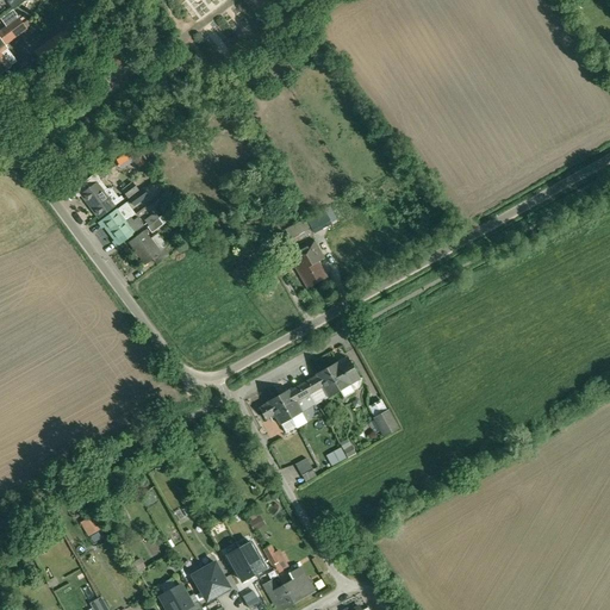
[(0,31),(0,39),(23,24),(17,17),(5,26),(6,27),(0,31)]
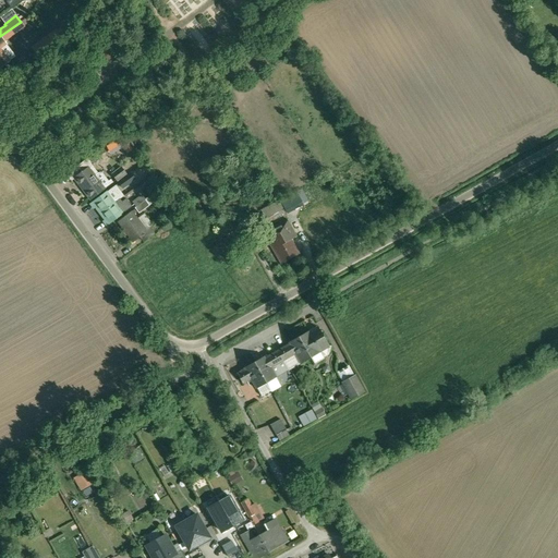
[(24,26),(21,22),(0,36),(0,68),(9,61),(0,49),(0,48),(5,45),(3,41),(24,26)]
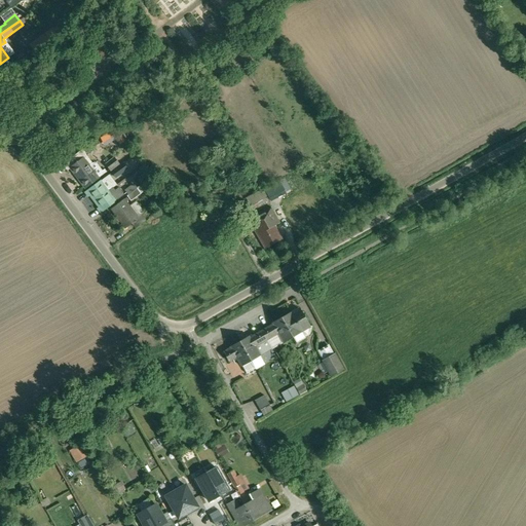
[(52,27),(29,44),(37,57),(62,39),(52,27)]
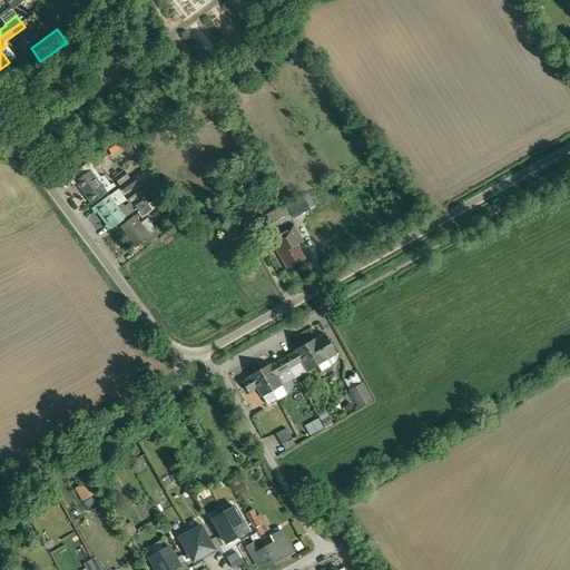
[(97,53),(105,65),(114,58),(107,48),(97,53)]
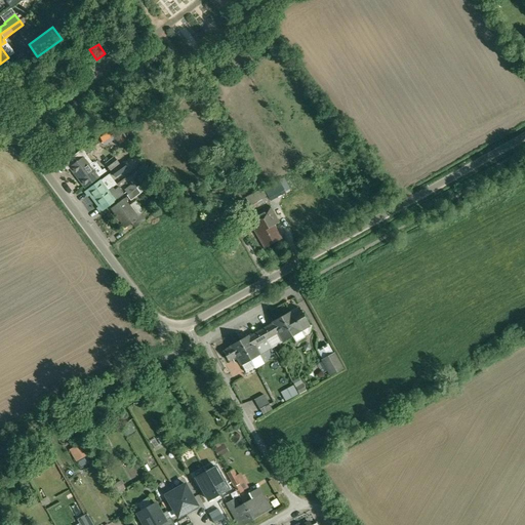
[(71,158),(75,164),(70,168),(85,188),(106,171),(105,168),(103,170),(96,163),(93,163),(90,163),(90,164),(86,159),(88,157),(82,150),(71,158)]
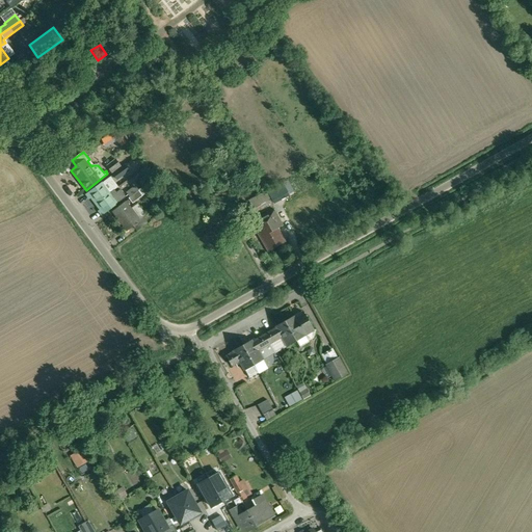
[(106,165),(111,173),(121,166),(115,159),(106,165)]
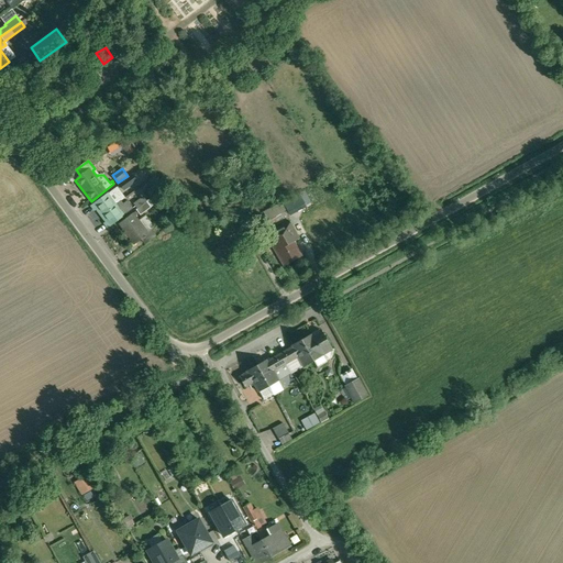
[(119,185),(124,191),(136,181),(132,175),(119,185)]
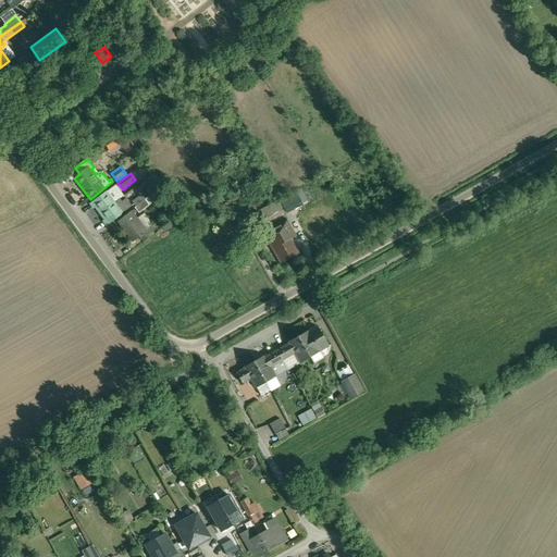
[(146,190),(150,196),(162,186),(152,174),(147,178),(151,184),(147,187),(146,190)]
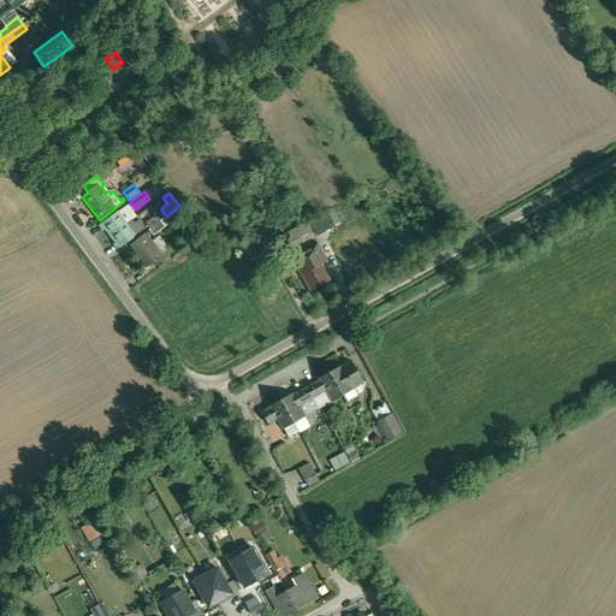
[(112,235),(128,223),(124,219),(134,212),(128,205),(102,224),(112,235)]
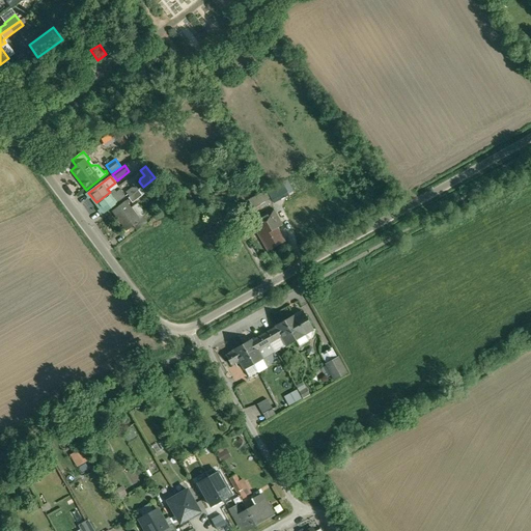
[(132,185),(123,193),(128,197),(135,189),(132,185)]
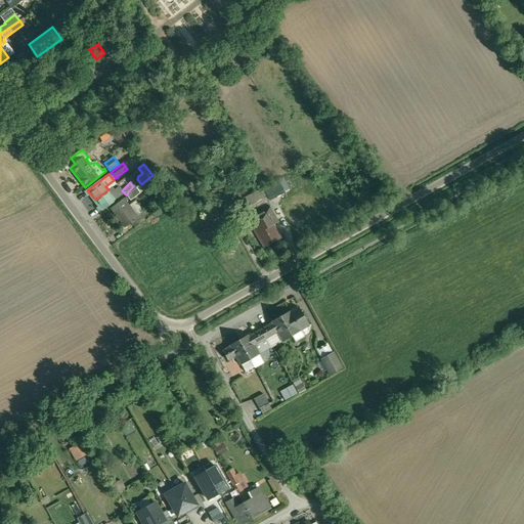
[(268,200),(260,184),(244,194),(252,211),(260,207),(259,205),(268,200)]
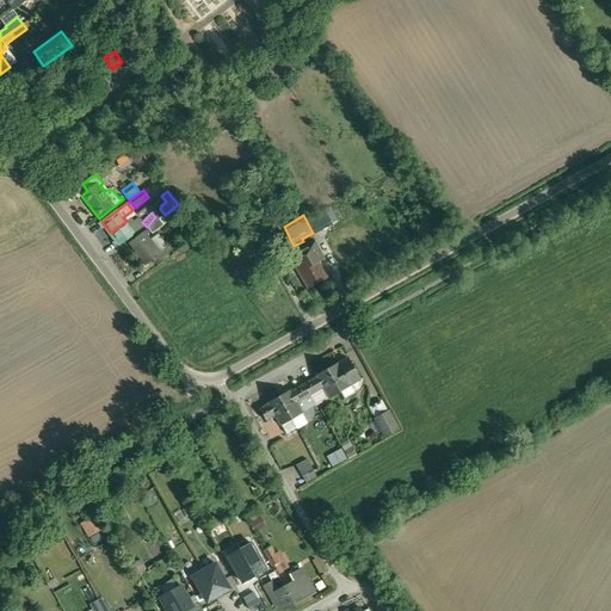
[(127,221),(111,233),(119,245),(144,226),(139,217),(134,221),(131,217),(127,221)]
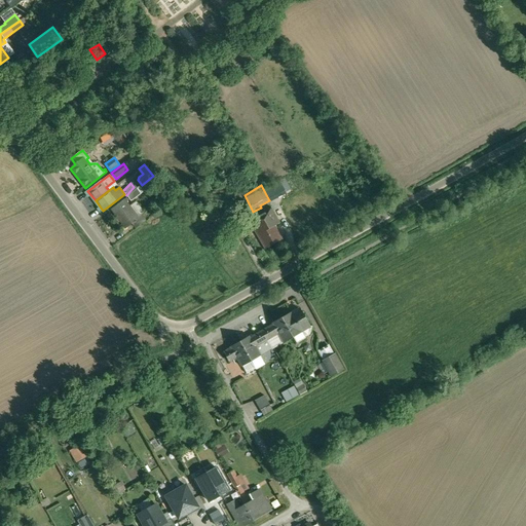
[(127,196),(130,200),(141,193),(137,189),(127,196)]
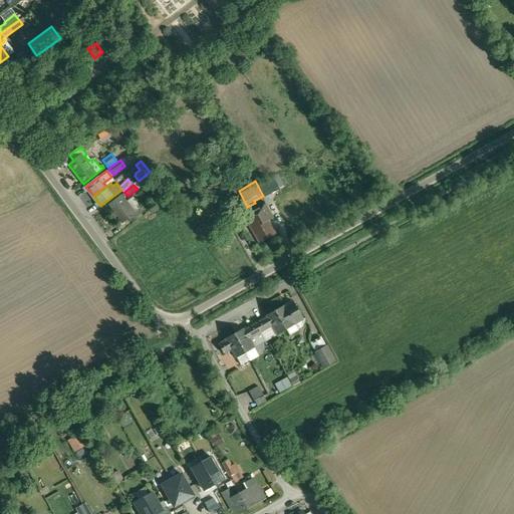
[(133,197),(126,201),(121,194),(108,204),(122,223),(129,218),(132,222),(142,215),(138,209),(141,207),(133,197)]
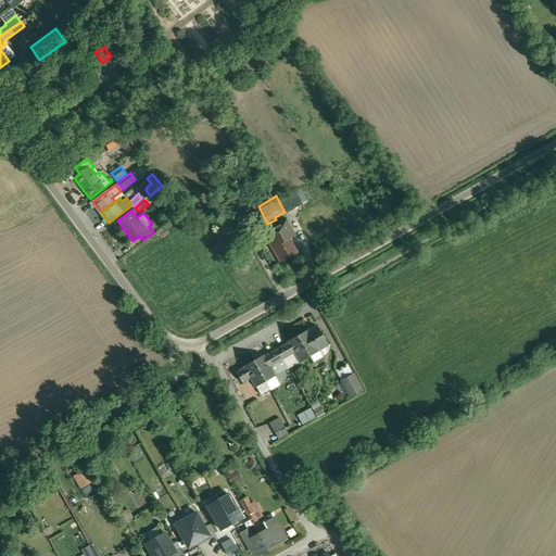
[(280,263),(298,253),(289,239),(294,236),(285,219),(263,232),(280,263)]
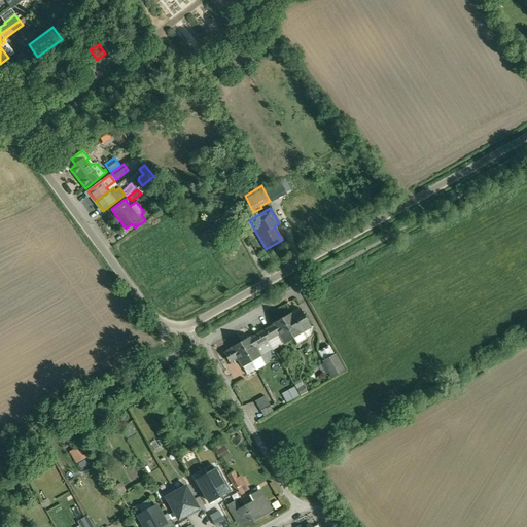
[(292,314),(292,313),(274,323),(274,325),(279,335),(284,344),(296,338),(304,332),(303,332),(309,328),(310,325),(301,310),(292,314)]
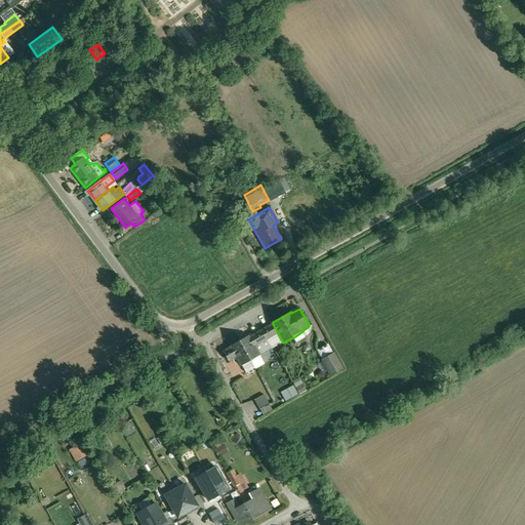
[(273,324),(266,328),(267,331),(265,332),(268,339),(278,333),(273,324)]
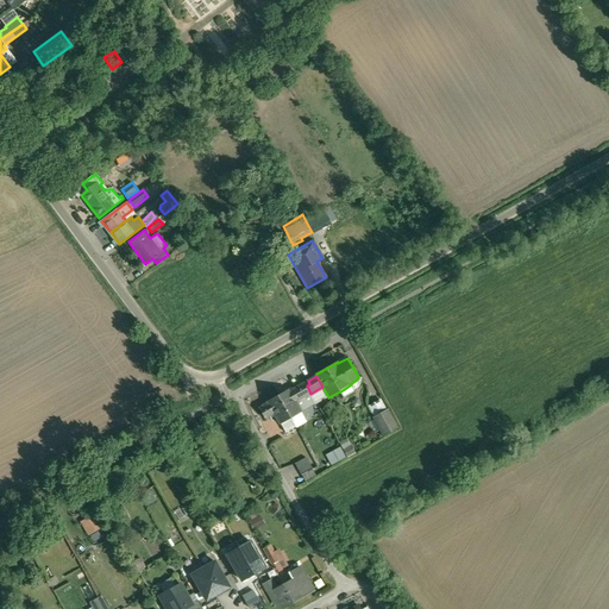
[(308,381),(290,391),(296,402),(311,394),(307,385),(309,384),(308,381)]
